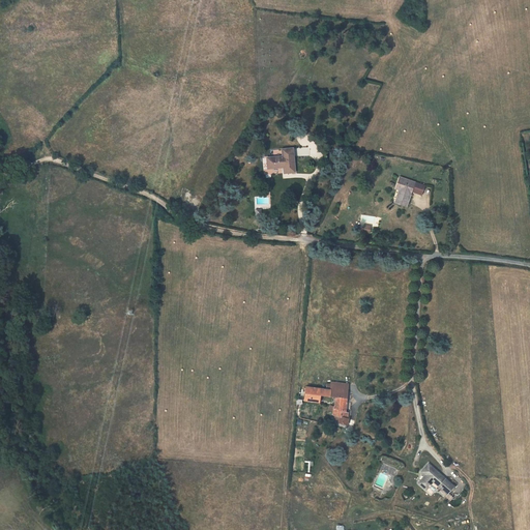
[(295,172),(293,148),(283,149),(283,156),(267,157),(268,169),(283,167),(283,166),(287,166),(287,173),(295,172)]
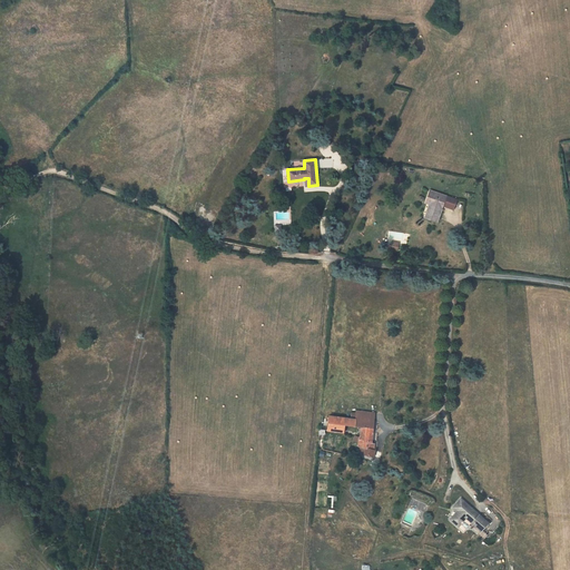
[(426,218),(436,222),(443,205),(444,203),(446,204),(445,206),(453,209),(457,199),(446,196),(430,190),(426,200),(432,203),(426,218)]
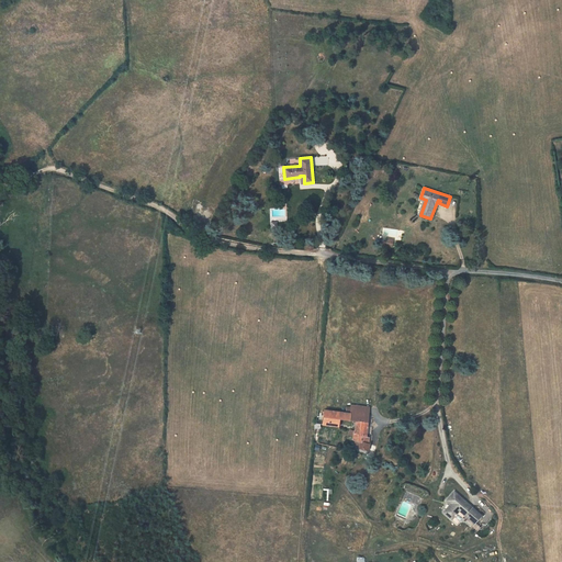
[(351,413),(350,420),(357,422),(368,422),(369,407),(351,405),(351,407),(346,406),(345,413),(351,413)]
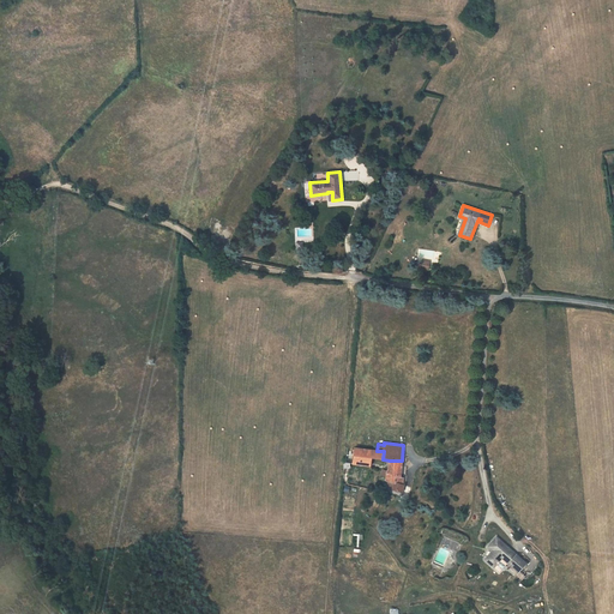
[(384,451),(377,451),(348,447),(345,462),(344,462),(343,483),(348,483),(350,463),(353,464),(368,465),(369,458),(372,458),(383,459),(384,451)]
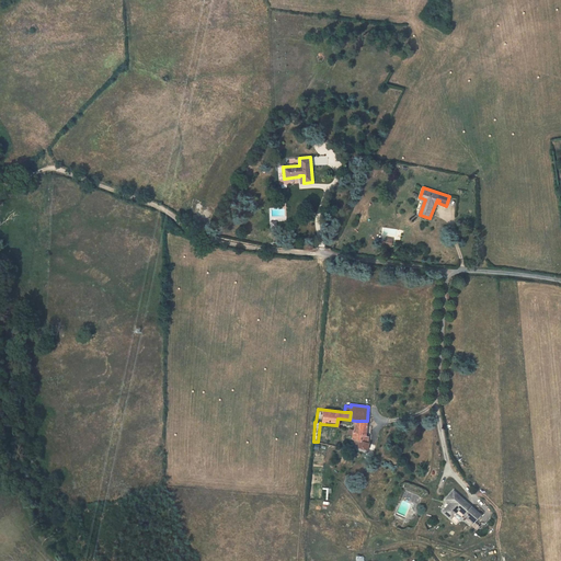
[(367,421),(356,421),(353,432),(353,435),(352,438),(356,439),(361,442),(359,446),(358,447),(367,449),(368,444),(368,443),(368,436),(366,436),(367,421)]
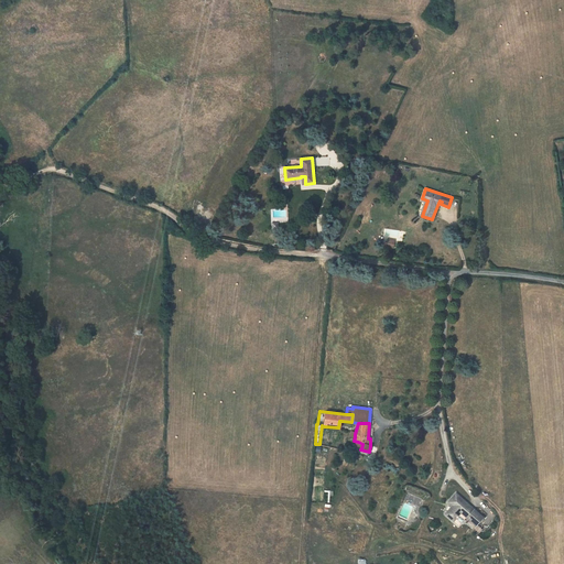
[(483,518),(456,494),(448,501),(453,506),(446,514),(454,521),(461,512),(476,525),(474,529),(479,533),(483,530),(477,524),(483,518)]
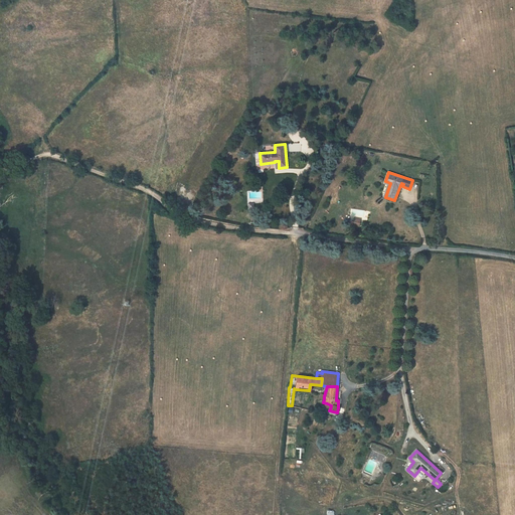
All buildings are outlined.
